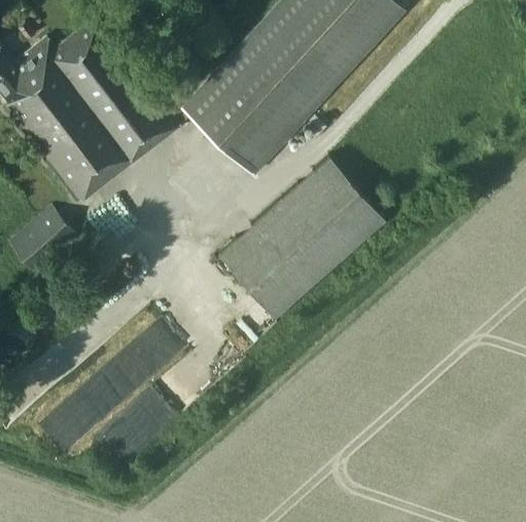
[(283,0),(176,114),(183,124),(189,117),(250,174),(404,10),(391,0),(283,0)]
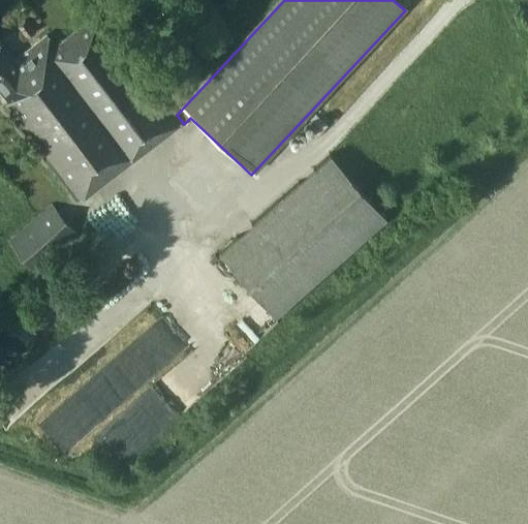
[(184,124),(177,115),(101,17),(56,52),(47,40),(14,66),(0,48),(0,94),(7,103),(1,109),(78,206),(184,124)]
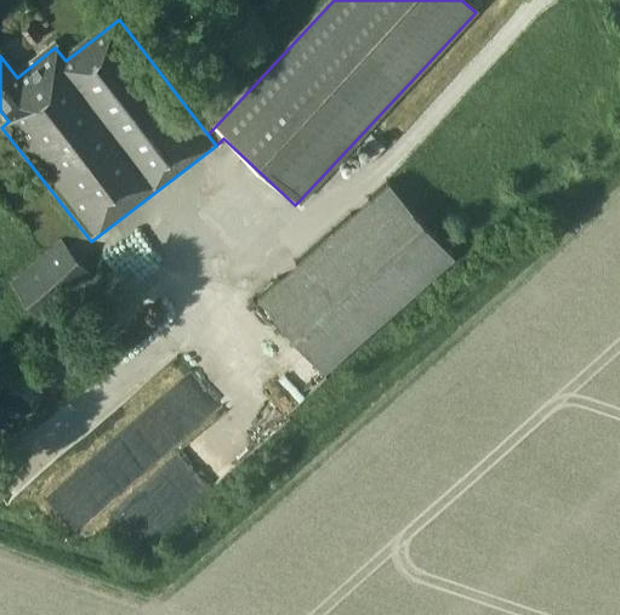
[(30,28),(22,34),(30,46),(39,40),(30,28)]
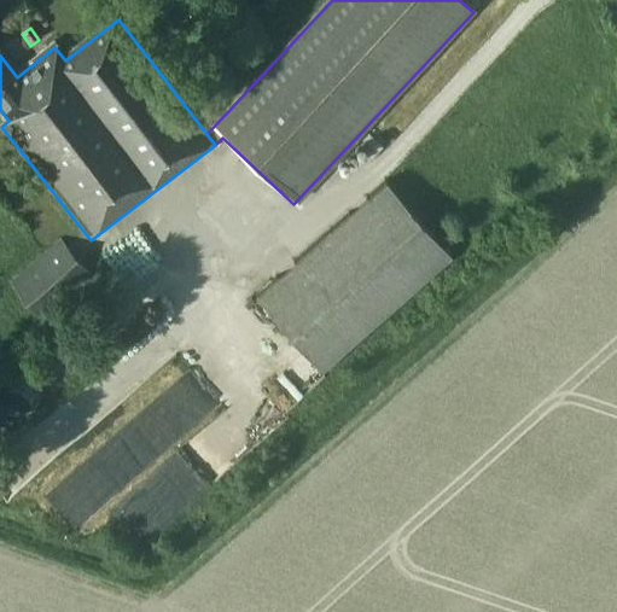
[(386,186),(385,186),(257,299),(322,374),(452,260),(386,186)]
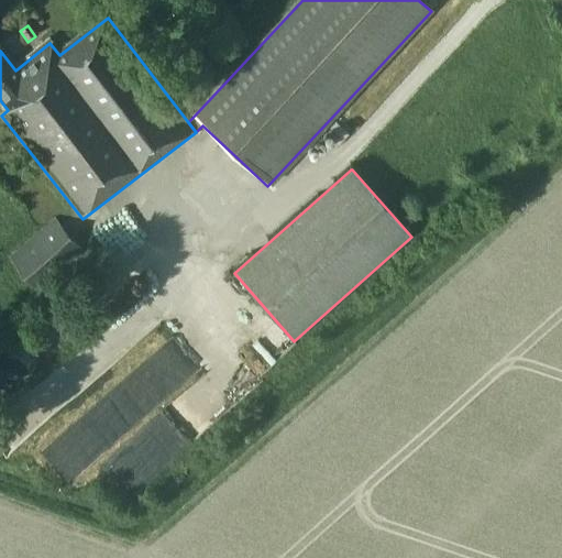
[(83,254),(56,223),(11,262),(37,293),(83,254)]
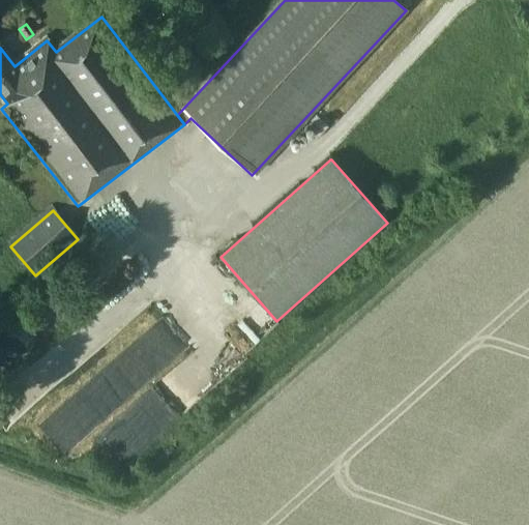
[(133,347),(169,323),(160,310),(124,333),(133,347)]
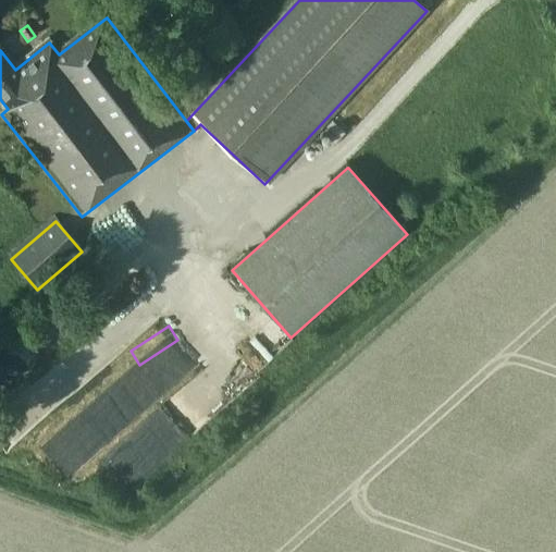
[(155,426),(107,462),(131,493),(178,457),(155,426)]
